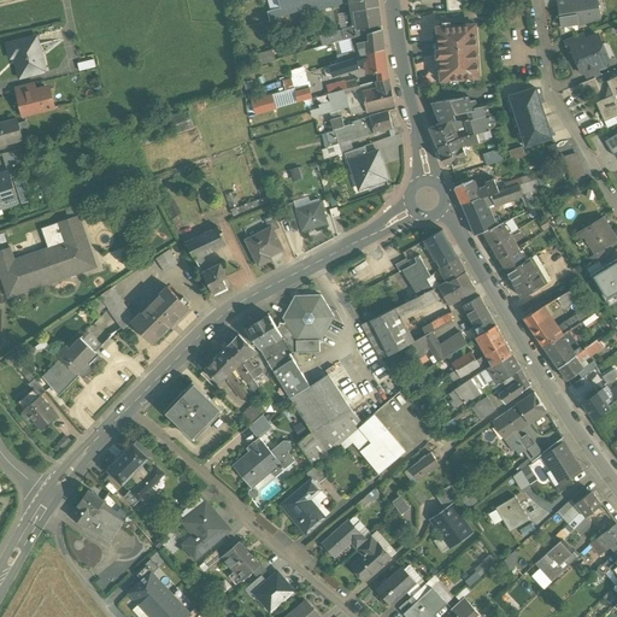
[(268,12),(270,22),(276,19),(275,18),(306,10),(329,3),(330,7),(351,1),(350,0),(309,0),(282,7),(268,12)]
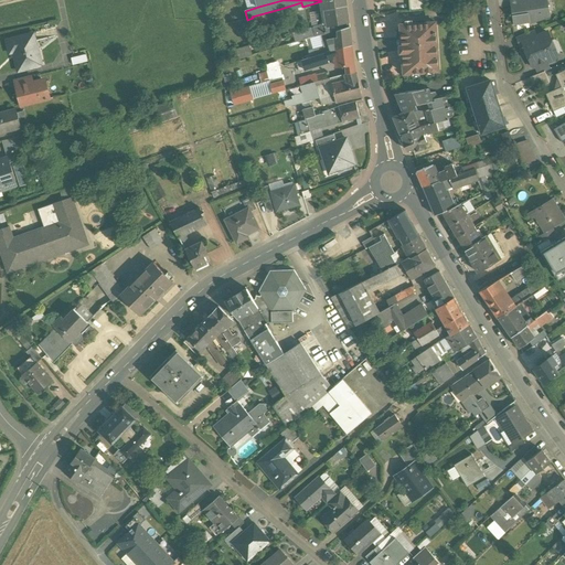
[(345,0),(329,0),(321,1),(322,11),(324,10),(348,6),(345,0)]
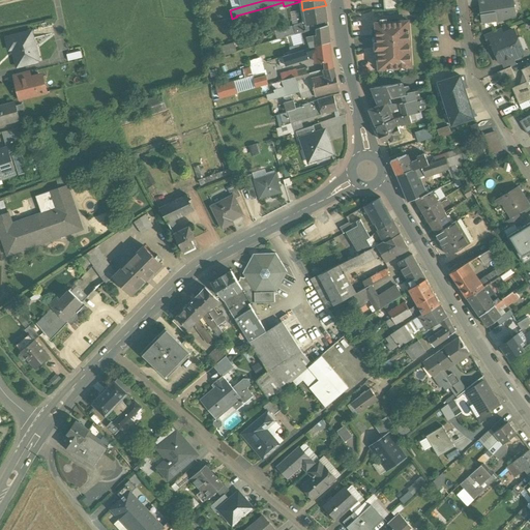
[(398,0),(383,0),(385,11),(399,9),(398,0)]
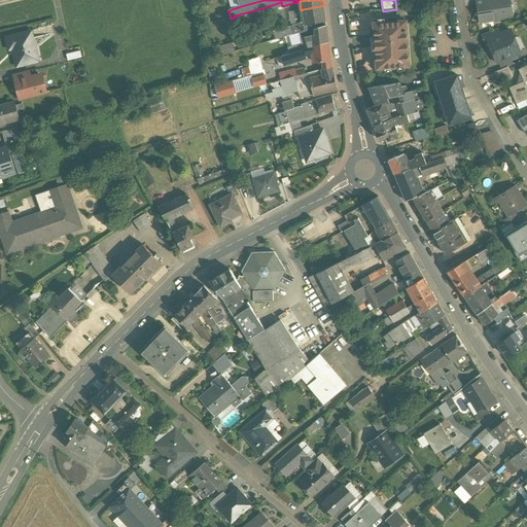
[(510,0),(486,0),(478,1),(481,23),(494,21),(494,22),(500,20),(513,15),(510,0)]
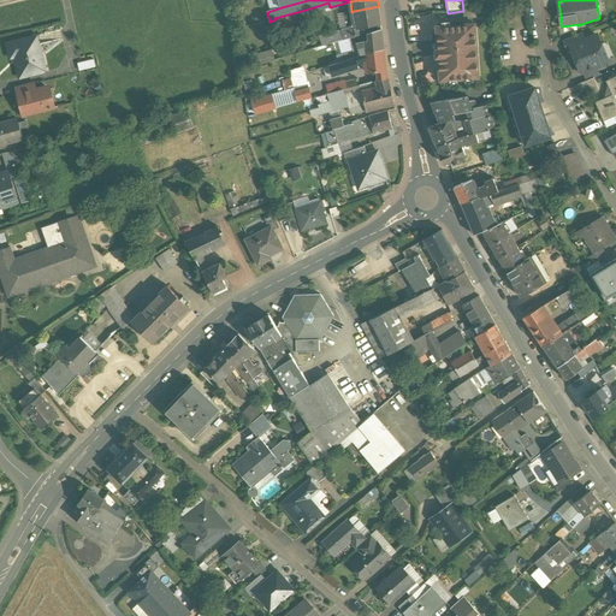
[(329,3),(306,10),(307,13),(330,7),(329,3)]
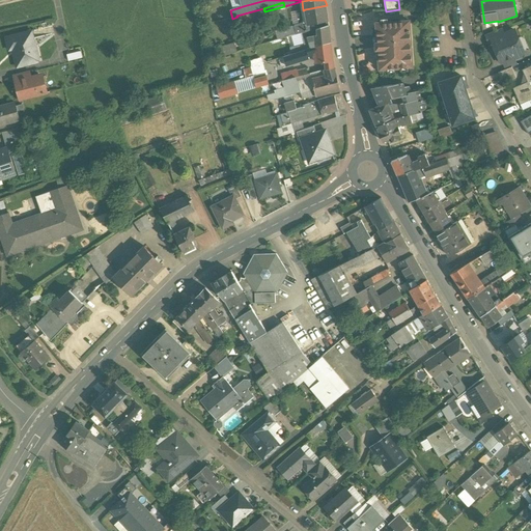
[(327,5),(305,9),(307,22),(306,23),(307,31),(311,30),(329,25),(327,5)]
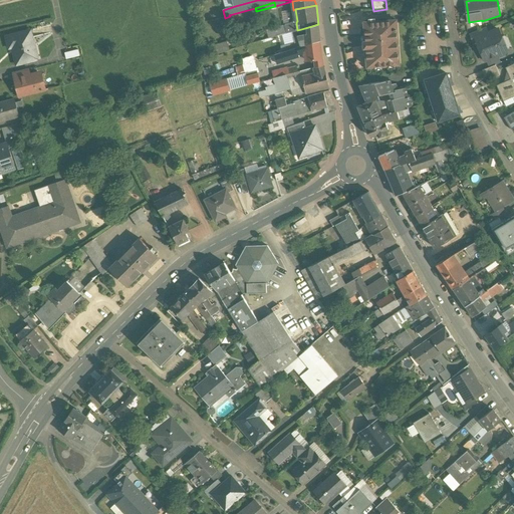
[(398,21),(365,23),(366,42),(364,43),(364,49),(366,49),(367,67),(400,65),(398,21)]
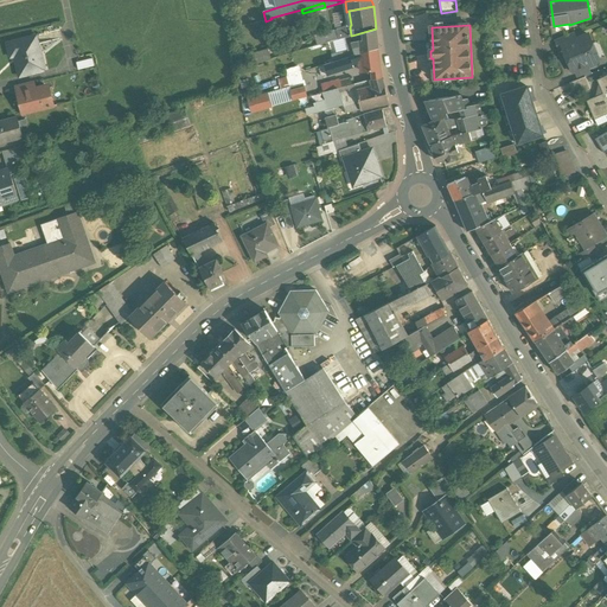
[(350,26),(337,30),(340,39),(351,36),(350,26)]
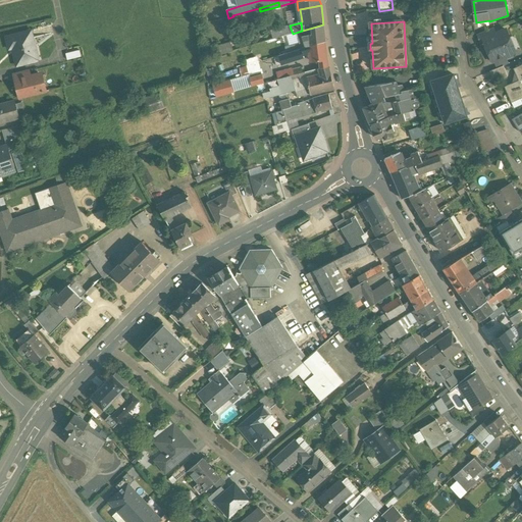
[(310,40),(299,43),(301,49),(310,46),(325,42),(324,31),(323,24),(306,30),(306,36),(309,36),(310,40)]
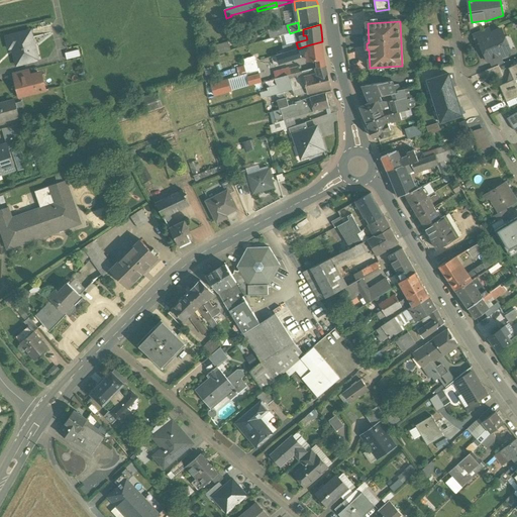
[(287,25),(213,46),(216,55),(231,49),(290,33),(287,25)]
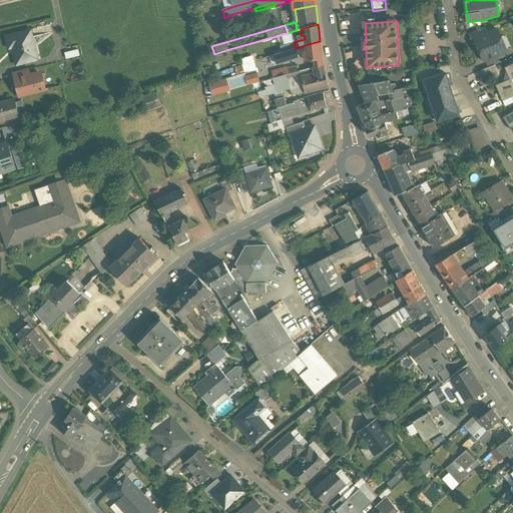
[(485,27),(469,34),(472,43),(476,41),(475,39),(488,34),(485,27)]
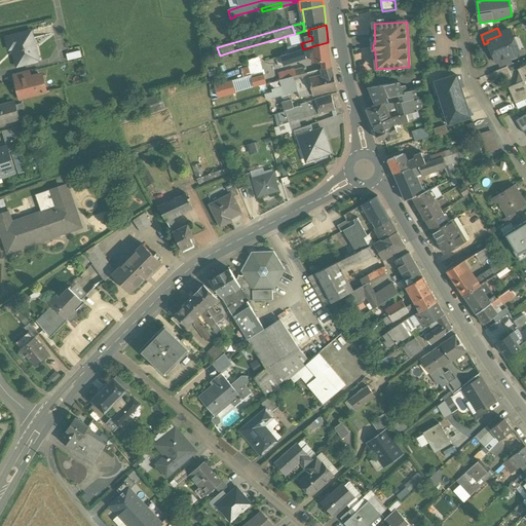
[(31,31),(5,37),(9,50),(12,49),(16,67),(39,62),(38,61),(35,62),(32,47),(35,46),(31,31)]
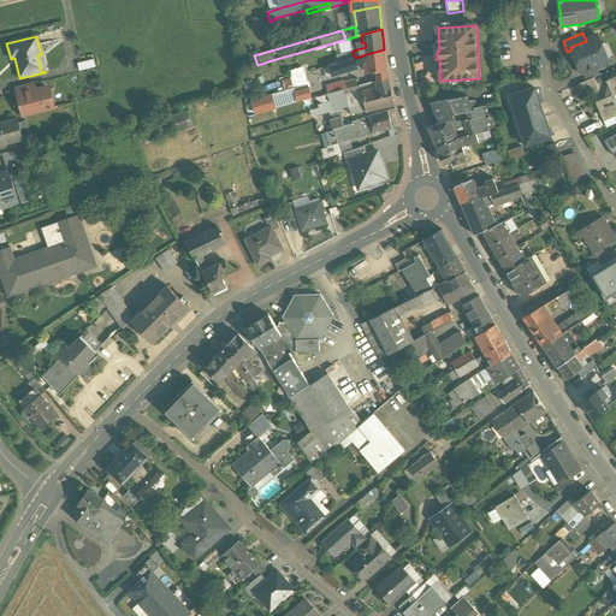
[(586,41),(570,47),(572,49),(573,54),(575,53),(582,72),(596,66),(599,67),(603,66),(605,63),(603,55),(599,54),(598,52),(600,51),(602,46),(598,36),(586,41)]
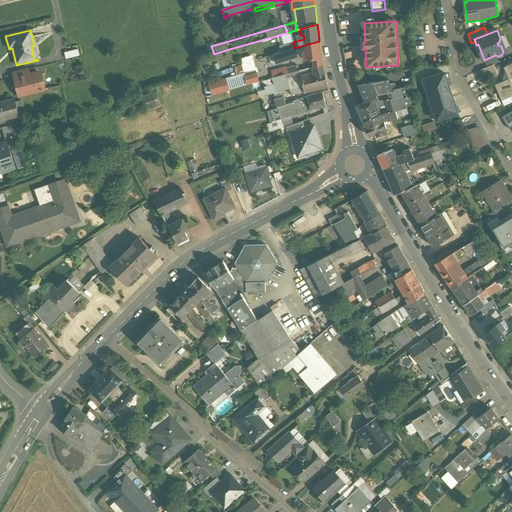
[(506,42),(505,38),(502,37),(500,38),(499,42),(497,43),(498,45),(501,46),(505,44),(506,42)]
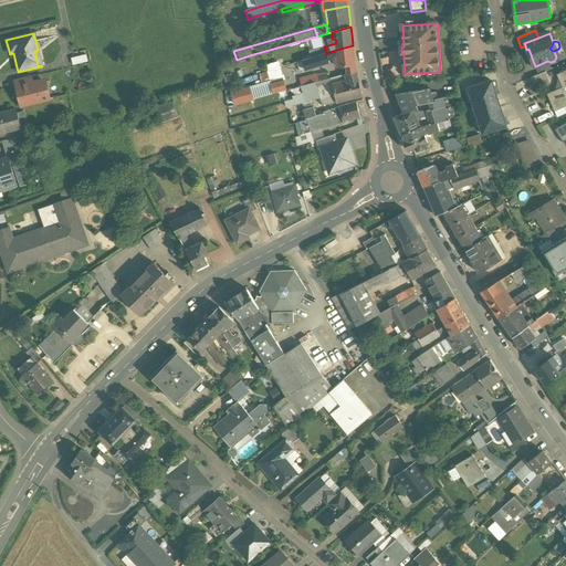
[(353,45),(336,50),(337,54),(338,66),(347,65),(347,74),(348,74),(356,72),(357,72),(353,45)]
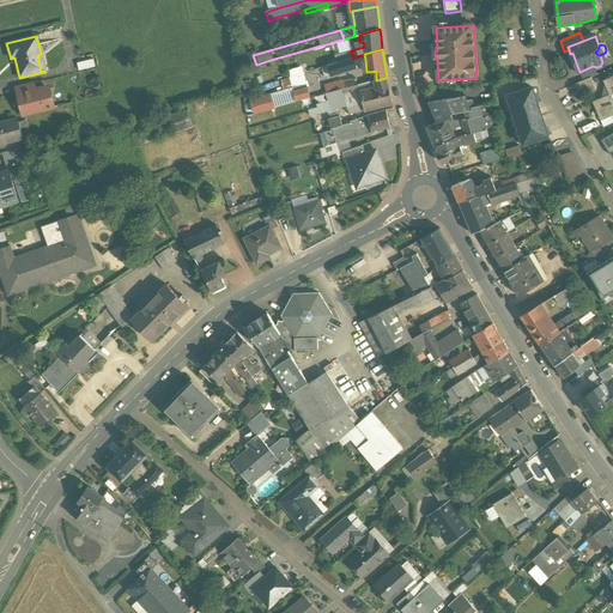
[(353,58),(349,59),(351,66),(359,64),(365,59),(364,54),(353,58)]
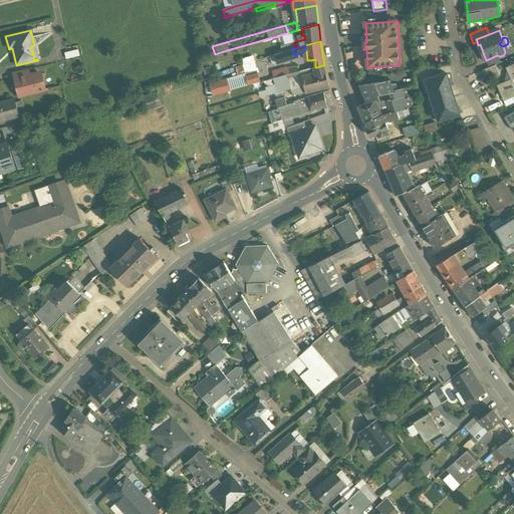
[(276,54),(275,55),(276,63),(295,57),(294,55),(292,49),(276,54)]
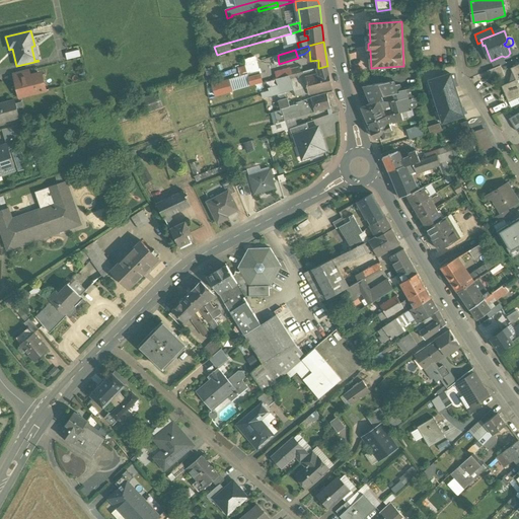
[(264,83),(257,62),(241,67),(245,78),(248,77),(251,86),(264,83)]
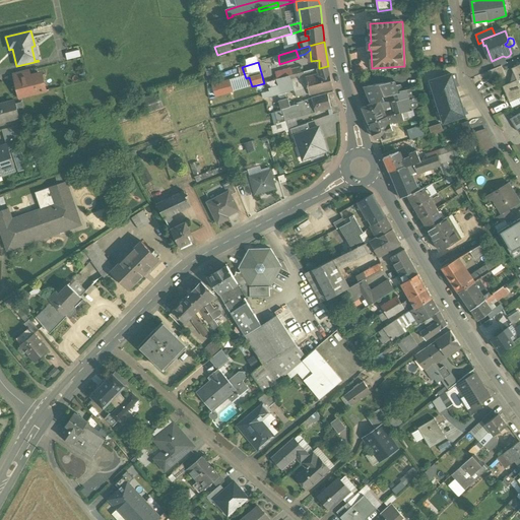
[(519,64),(511,68),(516,80),(502,86),(509,103),(519,96),(519,64)]
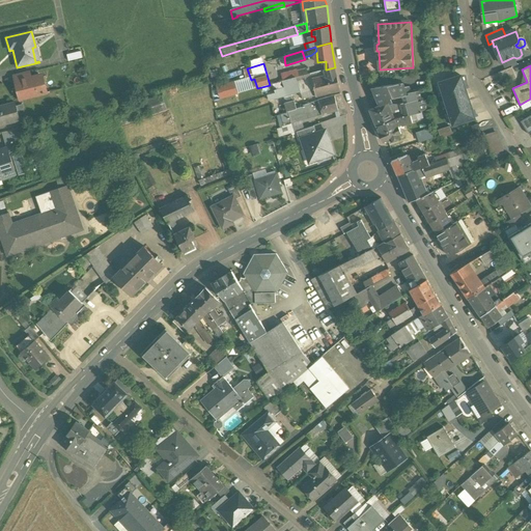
[(298,72),(288,75),(288,78),(288,79),(296,77),(296,78),(310,74),(309,67),(298,71),(298,72)]
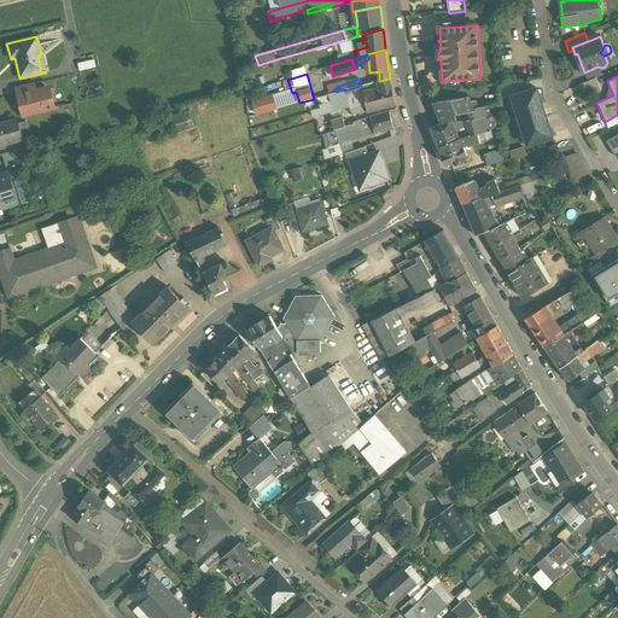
[(363,91),(345,95),(349,106),(366,101),(394,94),(389,79),(380,81),(382,87),(371,89),(372,93),(365,94),(363,91)]
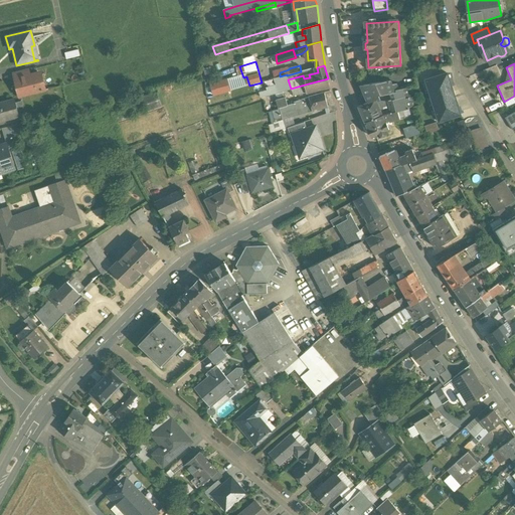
[(497,65),(484,70),(488,80),(501,75),(497,65)]
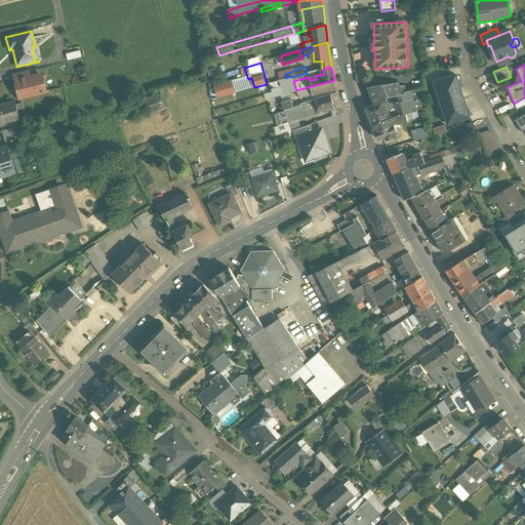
[(29,70),(14,74),(16,80),(30,77),(29,70)]
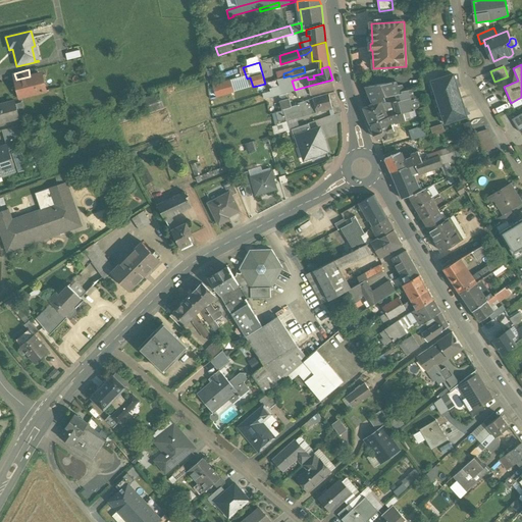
[(30,76),(16,80),(20,98),(44,93),(42,85),(44,82),(43,76),(39,74),(30,76)]
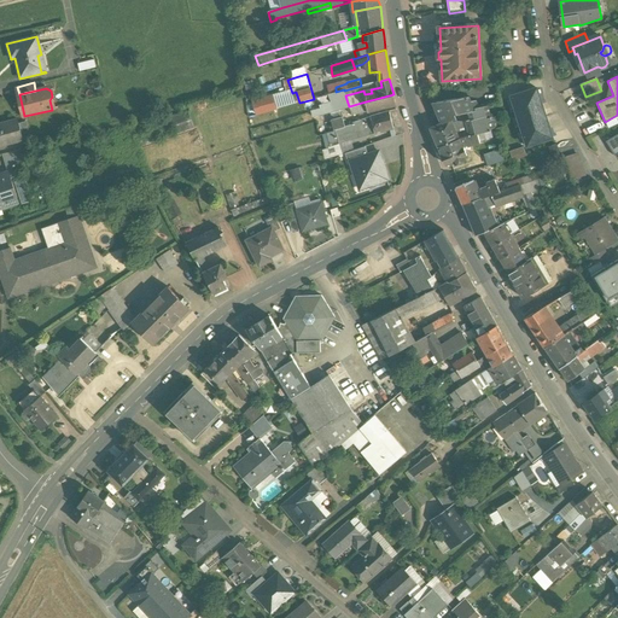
[(528,146),(553,138),(537,88),(512,97),(528,146)]
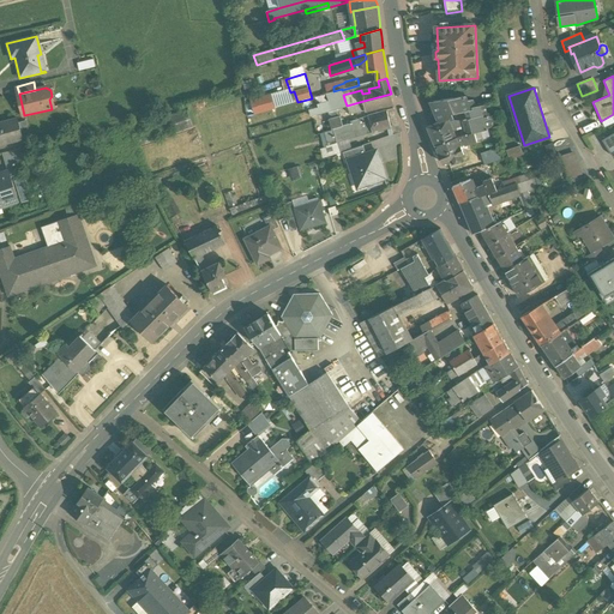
[(333,90),(317,96),(320,113),(338,108),(341,107),(347,106),(343,95),(342,90),(342,89),(333,91),(333,90)]
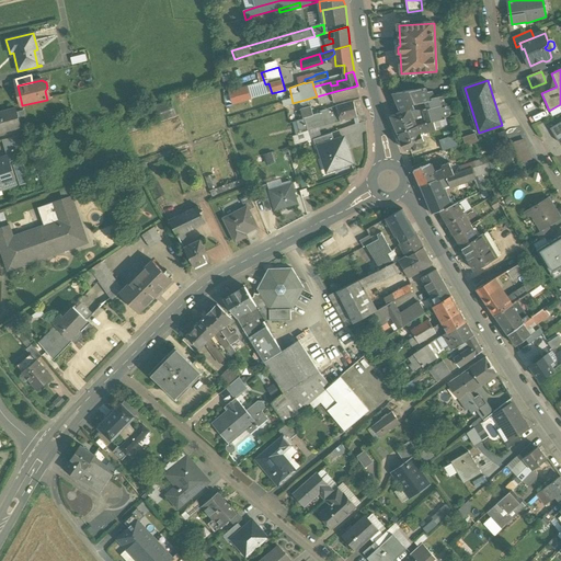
[(251,99),(248,86),(230,91),(233,104),(251,99)]
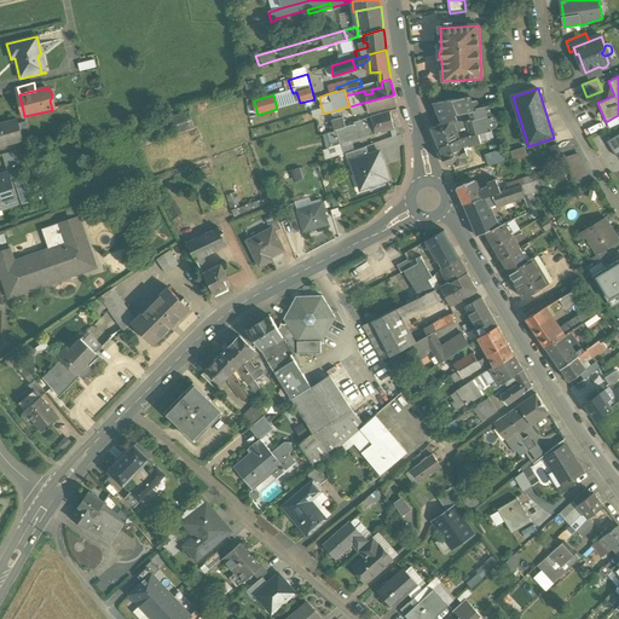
[(394,94),(366,102),(369,110),(397,104),(394,94)]
